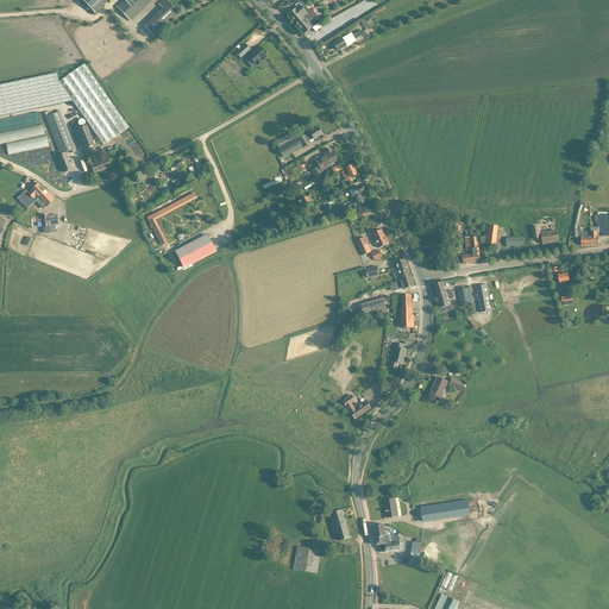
[(108,0),(82,0),(95,13),(108,0)]
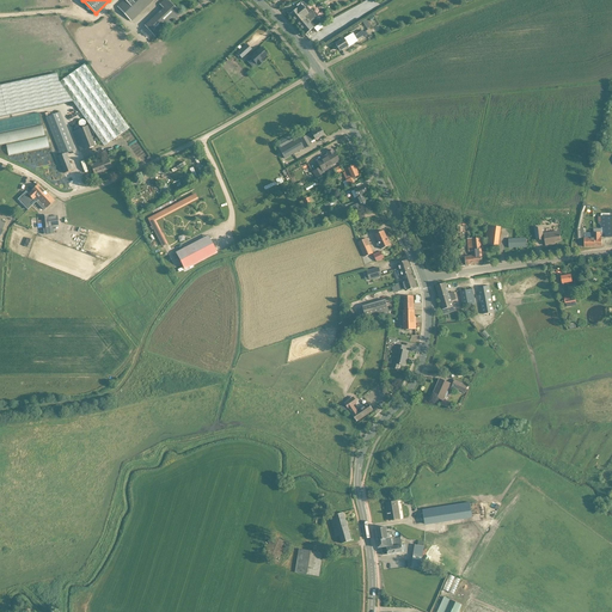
[(122,0),(117,6),(130,20),(152,0),(122,0)]
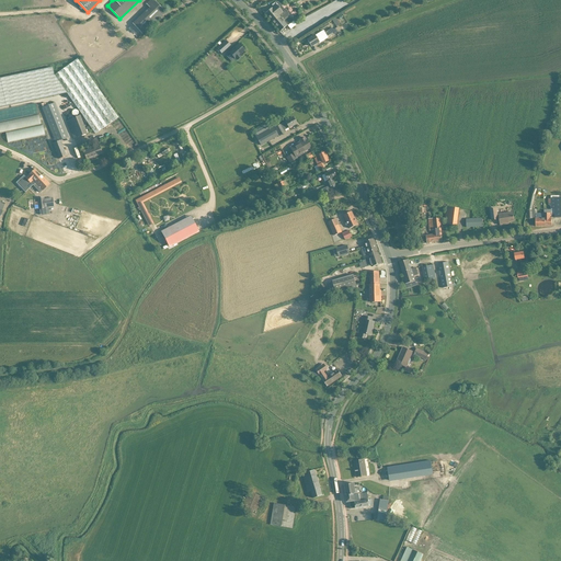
[(279,32),(290,22),(294,20),(288,13),(285,8),(284,9),(278,2),(276,4),(264,14),(279,32)]
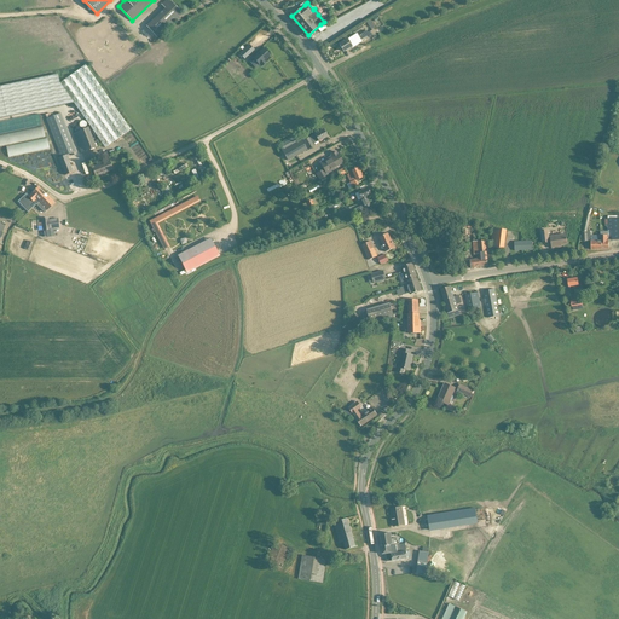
[(157,38),(179,17),(168,5),(146,25),(157,38)]
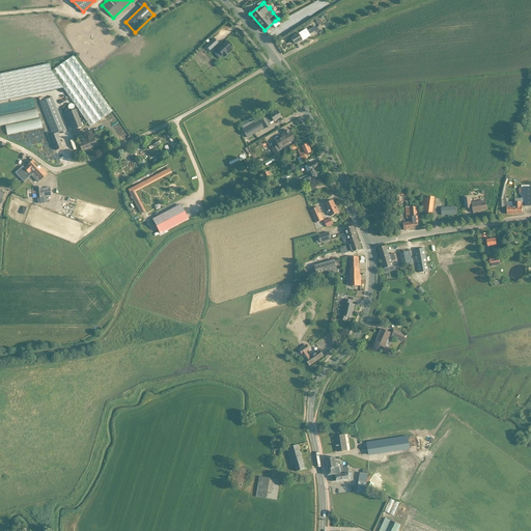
[(295,44),(302,39),(302,40),(307,37),(306,36),(309,34),(310,35),(316,30),(314,27),(307,31),(306,29),(290,38),(295,44)]
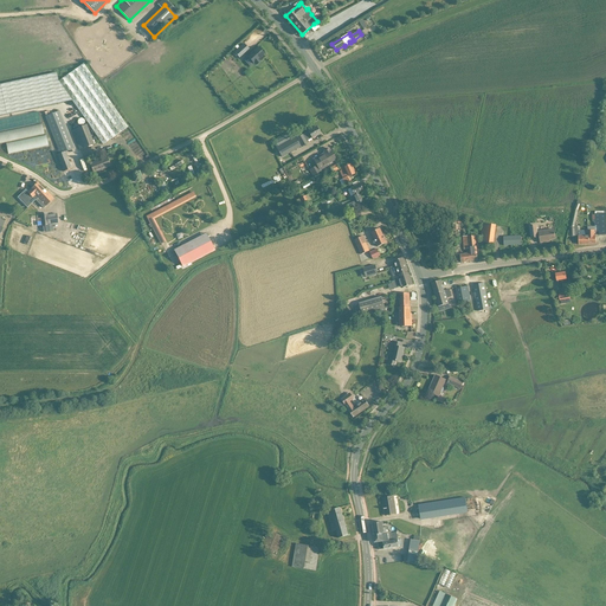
[(258,47),(247,57),(255,64),(256,65),(260,62),(259,59),(264,55),(258,47)]
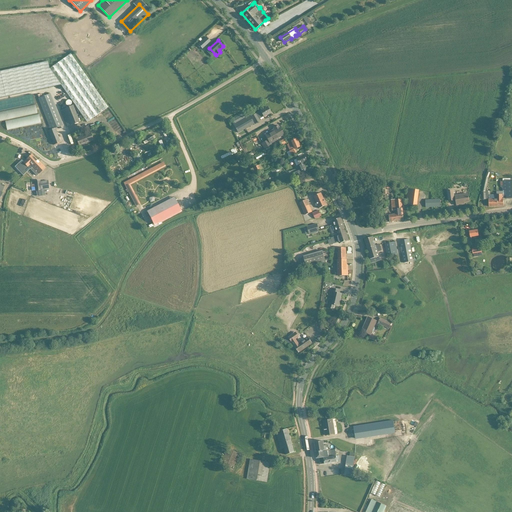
[(0,97),(35,90),(61,85),(87,122),(108,107),(70,54),(49,69),(49,68),(47,62),(42,63),(0,71),(0,97)]
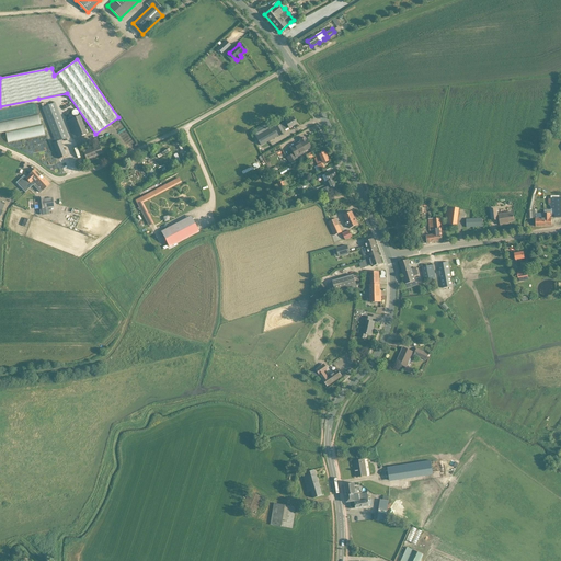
[(60,140),(69,137),(55,102),(42,107),(56,142),(53,144),(59,159),(67,156),(60,140)]
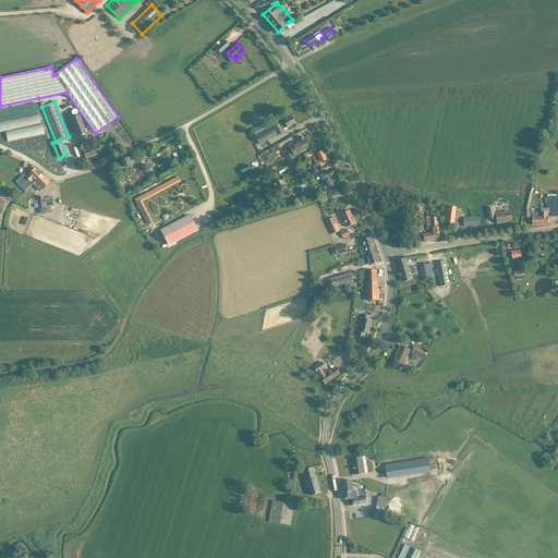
[(34,106),(0,110),(0,131),(3,132),(4,141),(41,135),(40,124),(36,124),(34,106)]
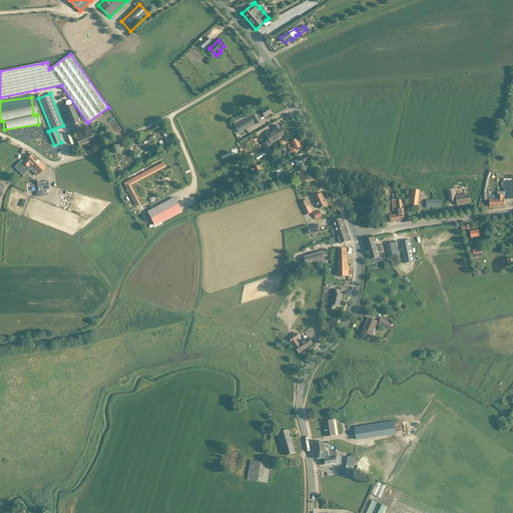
[(67,127),(79,122),(73,105),(61,110),(67,127)]
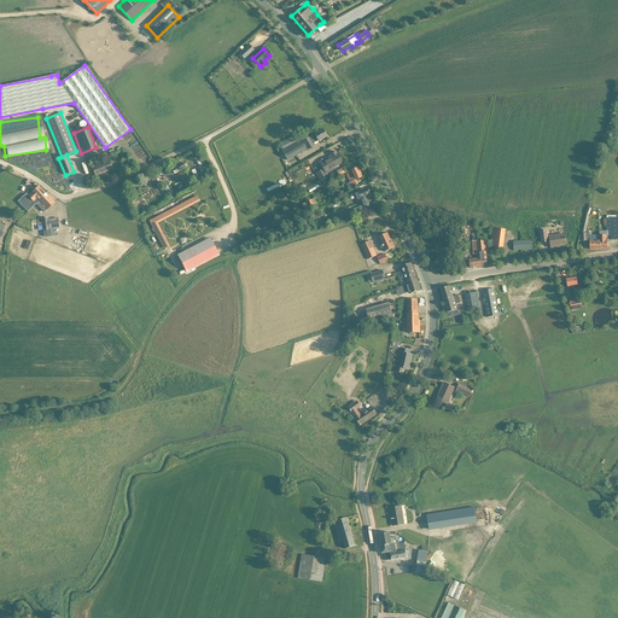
[(303,140),(305,146),(308,150),(314,146),(313,144),(327,136),(322,129),(303,140)]
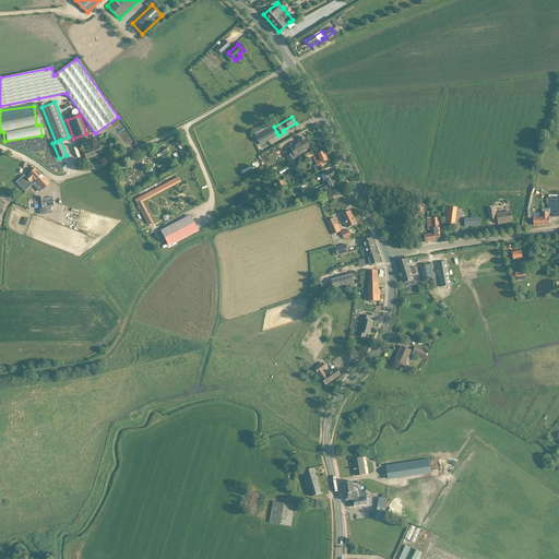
[(254,131),(257,135),(271,127),(269,123),(254,131)]
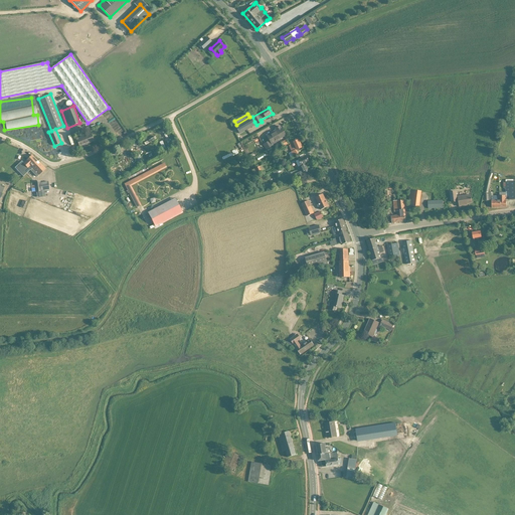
[(250,117),(234,126),(239,134),(255,125),(250,117)]
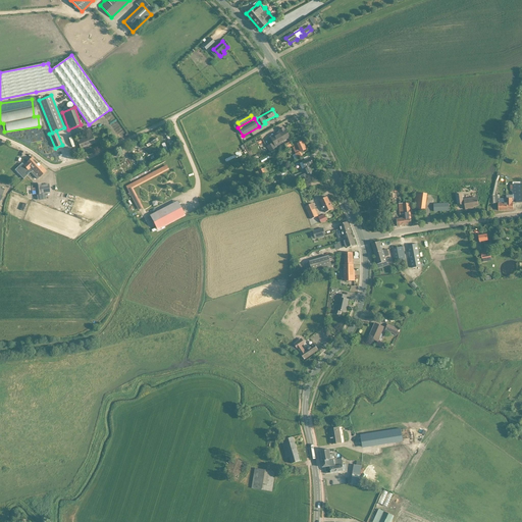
[(274,146),(284,140),(289,137),(285,131),(284,131),(283,127),(278,131),(279,132),(270,138),(273,143),(266,147),(269,151),(275,148),(274,146)]
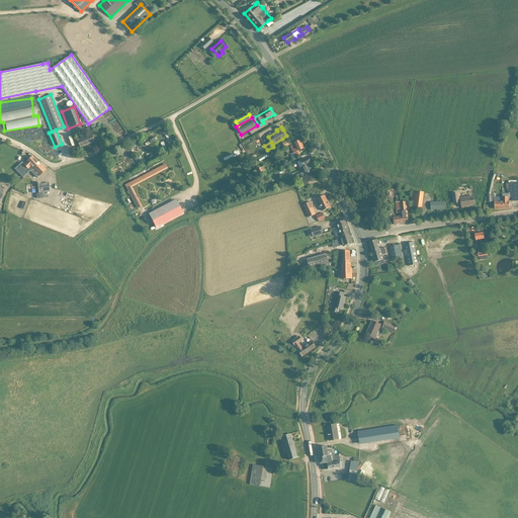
[(80,148),(94,142),(91,135),(77,141),(80,148)]
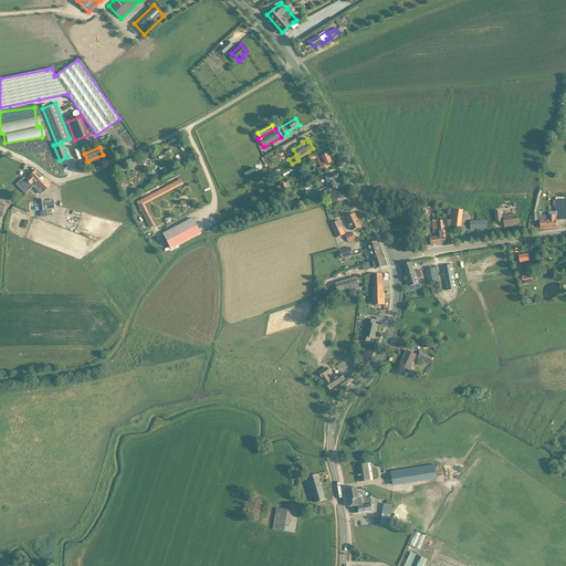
[(321,167),(317,168),(320,173),(322,171),(327,169),(326,167),(328,166),(328,165),(328,164),(332,163),(327,153),(322,155),(318,156),(320,160),(317,161),(321,167)]
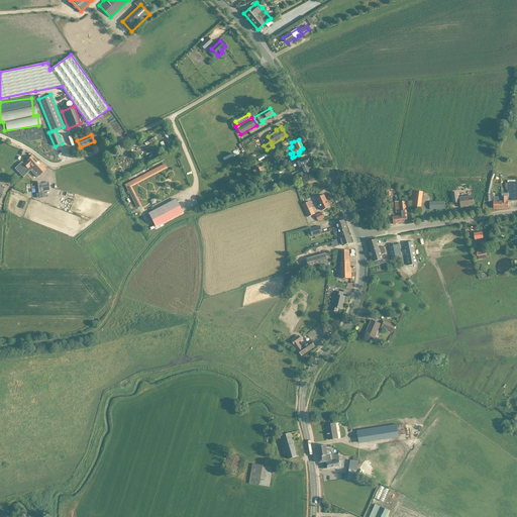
[(28,169),(30,171),(37,178),(39,176),(45,170),(38,162),(37,162),(32,156),(24,164),(28,169)]
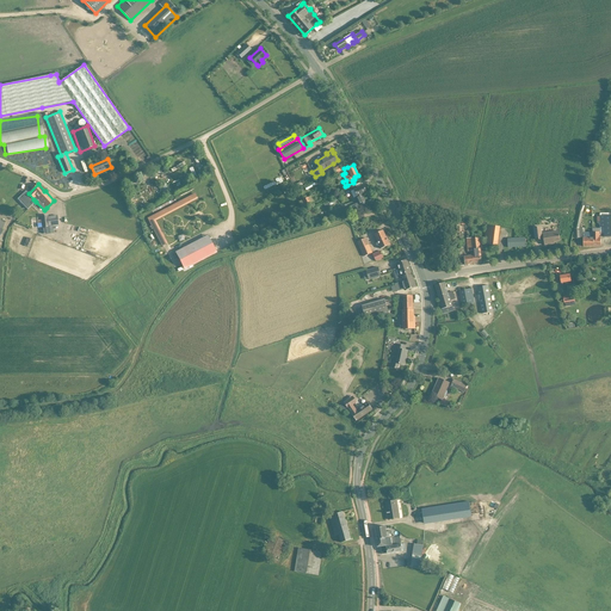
[(363,185),(357,187),(351,191),(353,198),(356,197),(359,205),(365,203),(362,195),(366,192),(363,185)]
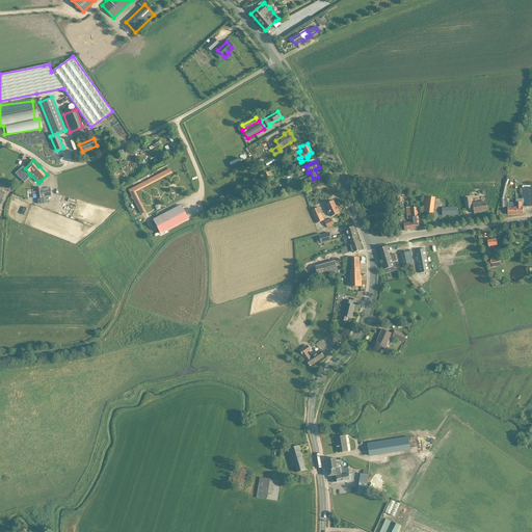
[(169,168),(128,190),(141,214),(145,211),(135,191),(173,173),(169,168)]
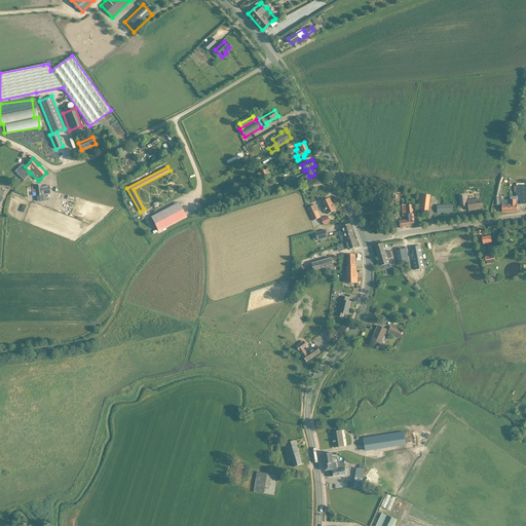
[(503,178),(500,177),(499,179),(498,183),(495,197),(495,205),(501,204),(502,213),(510,212),(510,200),(503,200),(503,198),(501,196),(498,196),(501,182),(503,178)]
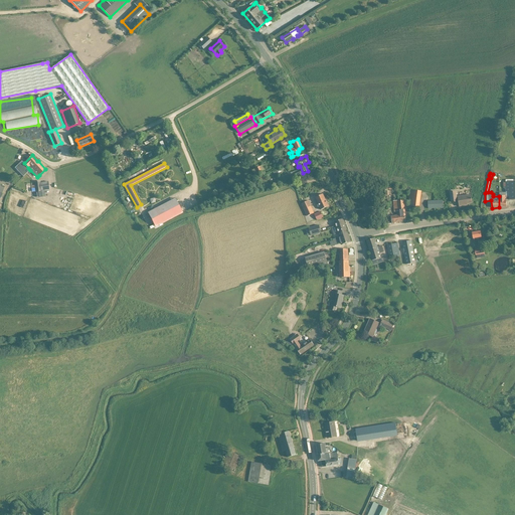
[(40,182),(34,183),(35,192),(49,189),(48,182),(40,183),(40,182)]
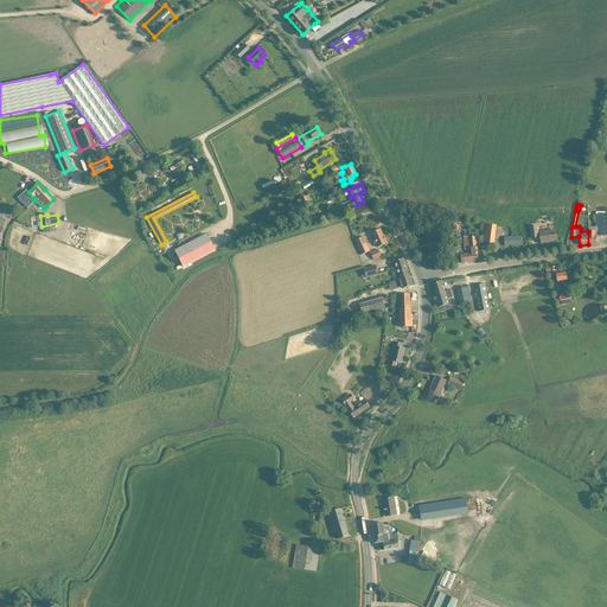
[(600,236),(606,235),(606,215),(596,215),(596,221),(596,227),(600,227),(600,236)]
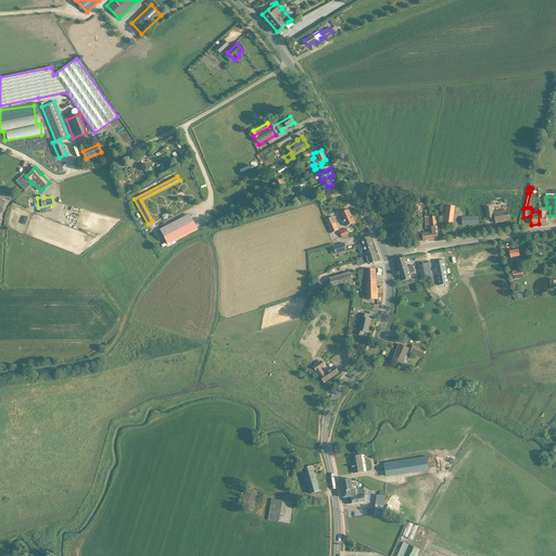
[(443,204),(441,216),(441,222),(453,224),(455,206),(443,204)]
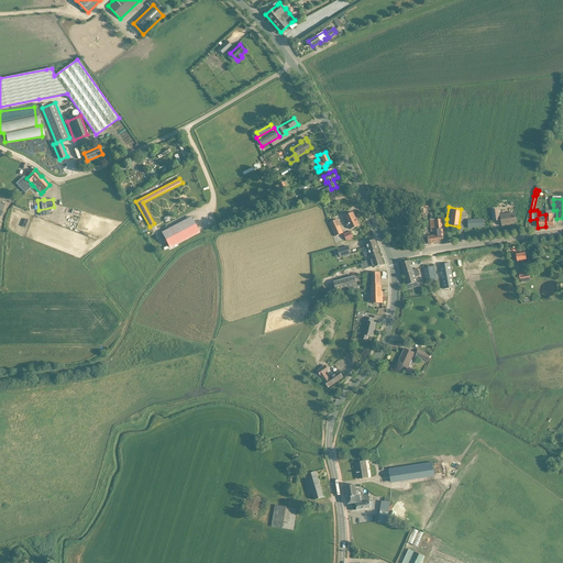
[(492,210),(493,216),(494,221),(499,220),(501,220),(503,225),(508,224),(508,223),(516,222),(514,213),(498,216),(498,209),(492,210)]
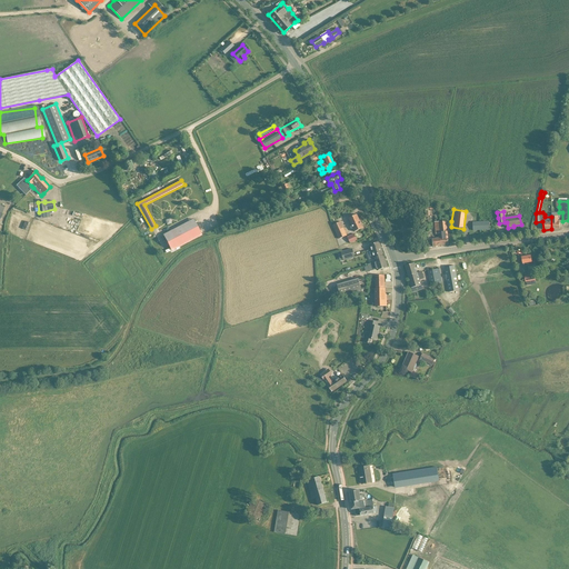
[(355,232),(358,230),(363,228),(357,215),(348,218),(351,225),(349,226),(351,229),(352,228),(355,232)]
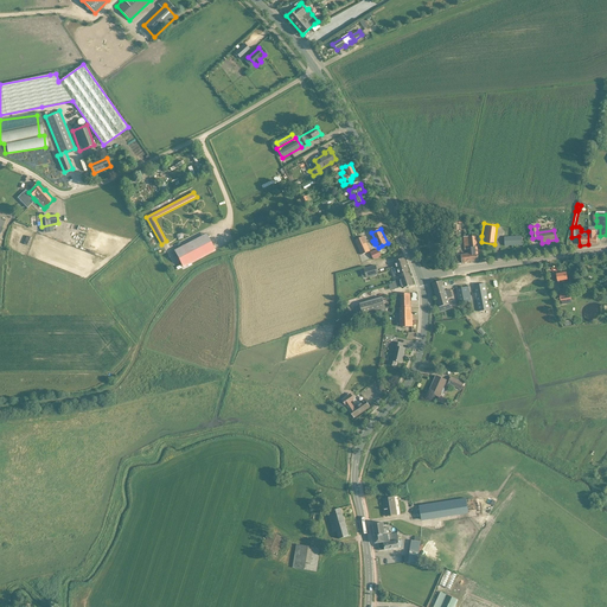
[(206,234),(174,250),(184,267),(215,250),(206,234)]
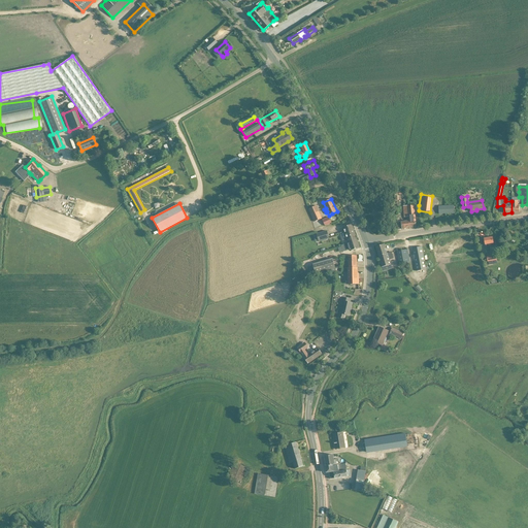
[(408,216),(409,220),(408,220),(409,228),(417,227),(413,205),(407,206),(408,213),(408,216)]
